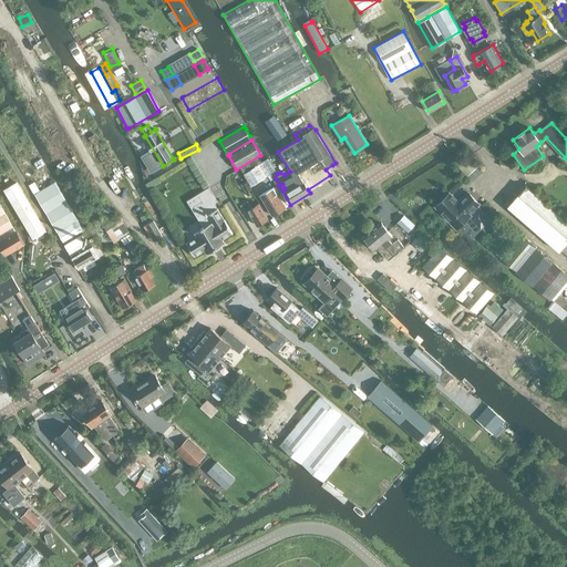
[(456,165),(466,176),(476,166),(467,156),(456,165)]
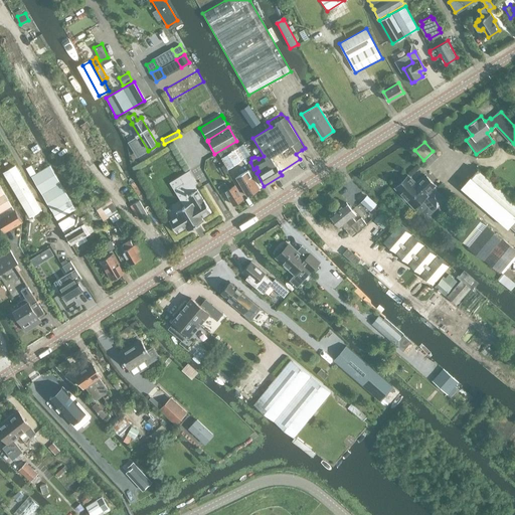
[(220,158),(227,169),(244,159),(237,148),(220,158)]
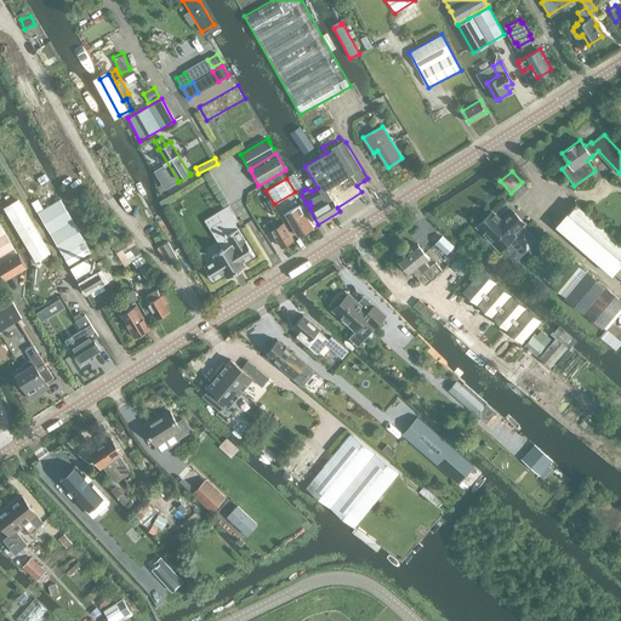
[(38,212),(62,255),(69,266),(91,252),(85,241),(61,199),(38,212)]
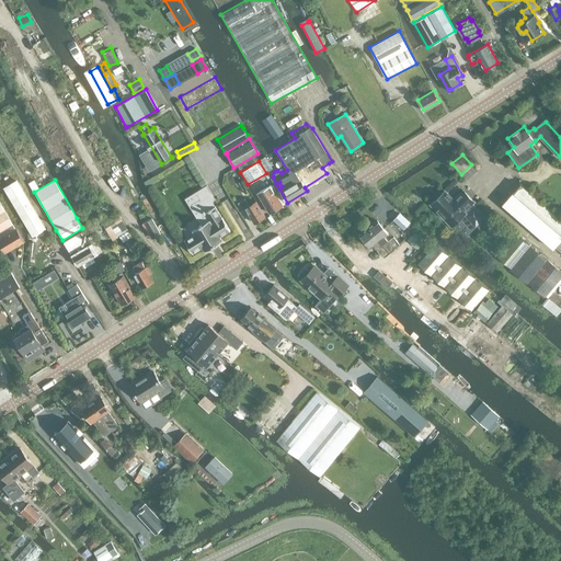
[(243,180),(239,183),(243,191),(248,189),(243,180)]
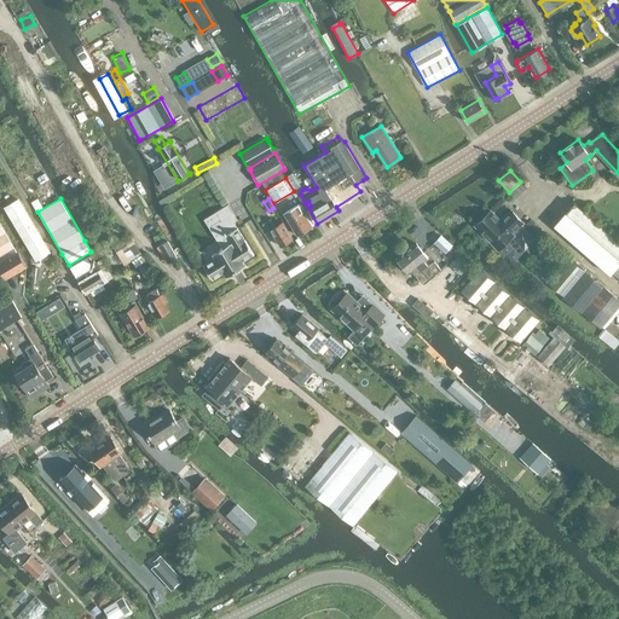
[(50,252),(19,200),(5,208),(35,260),(50,252)]
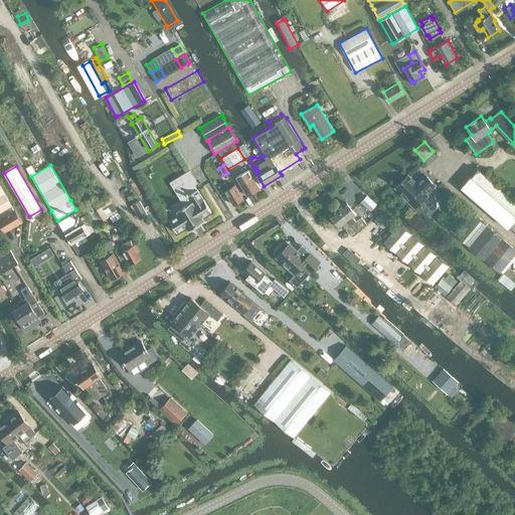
[(462,188),(507,227),(509,226),(514,218),(514,200),(514,201),(477,169),(462,188)]
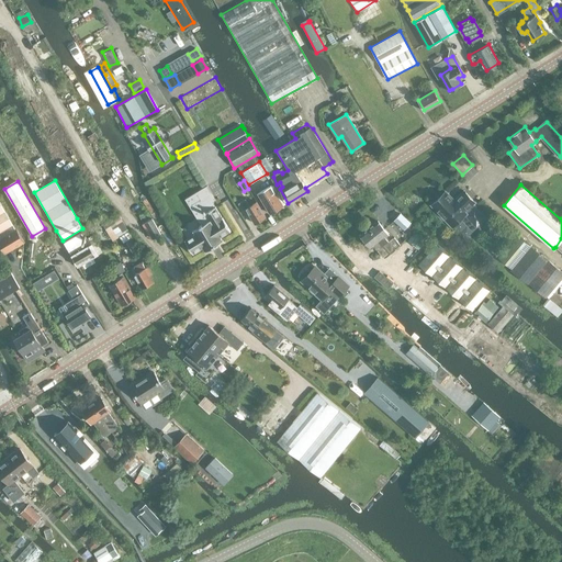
[(271,186),(258,193),(270,214),(283,206),(271,186)]
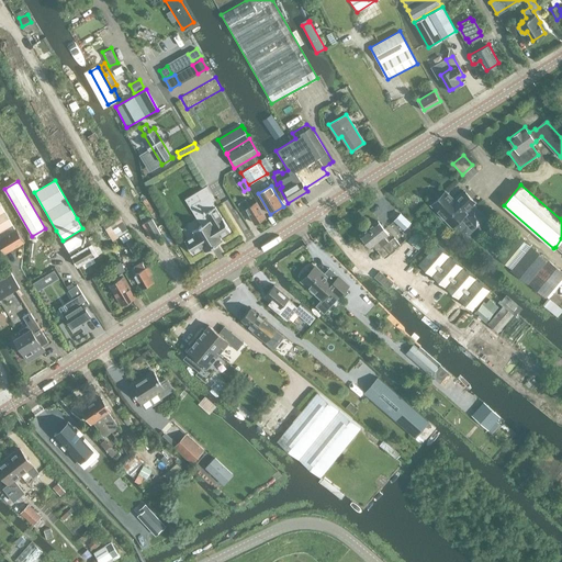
[(476,225),(485,217),(474,206),(472,209),(470,206),(475,202),(464,191),(454,201),(446,192),(431,205),(438,211),(436,213),(442,220),(445,218),(453,226),(462,217),(467,223),(470,220),(476,225)]
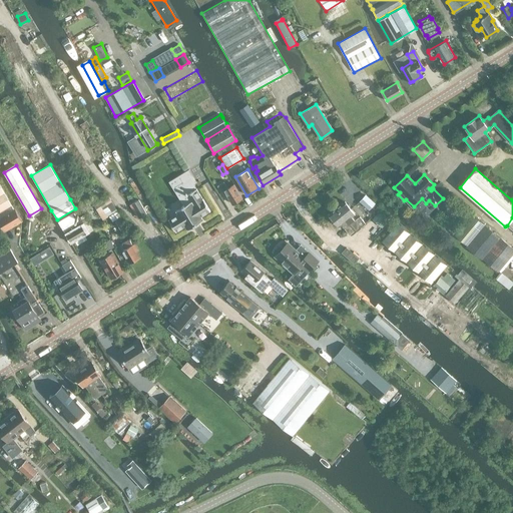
[(168,219),(176,232),(176,231),(185,226),(186,229),(203,219),(202,219),(200,216),(209,211),(210,211),(202,199),(196,190),(196,189),(193,184),(196,182),(196,181),(182,189),(183,190),(183,189),(185,192),(184,192),(186,195),(187,194),(191,201),(184,205),(184,204),(181,205),(182,206),(175,210),(175,211),(176,211),(177,214),(168,219)]
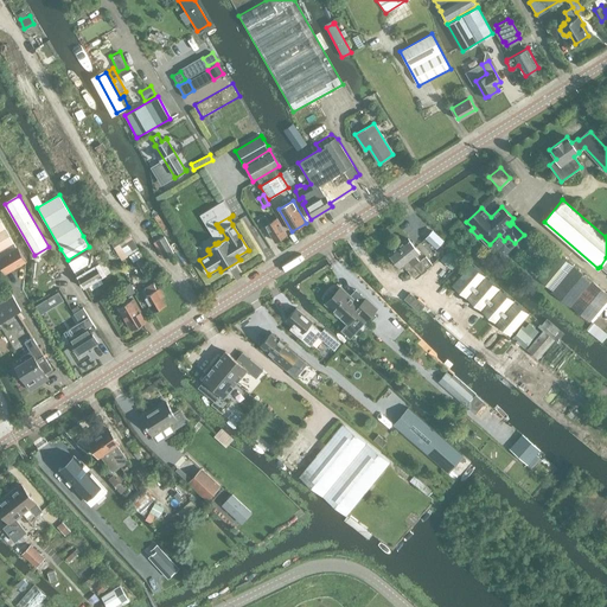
[(261,228),(264,225),(274,242),(287,235),(276,217),(269,222),(264,215),(257,219),(261,228)]
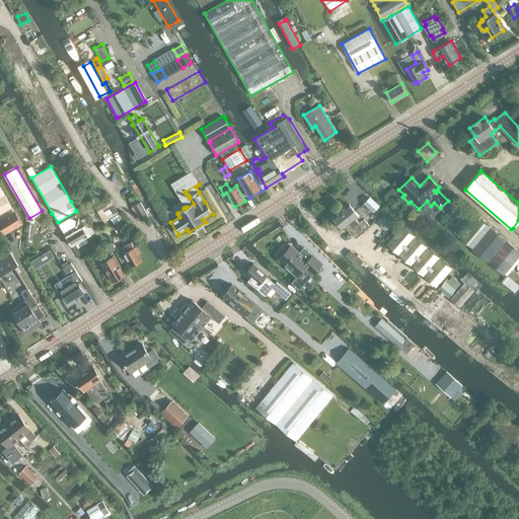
[(0,214),(11,208),(0,188),(0,214)]
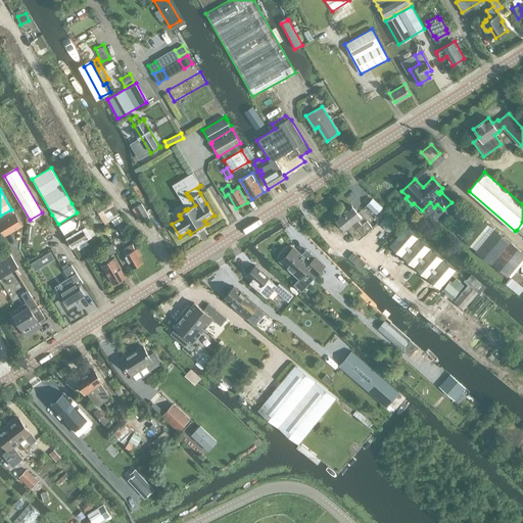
[(107,220),(120,214),(111,197),(99,204),(107,220)]
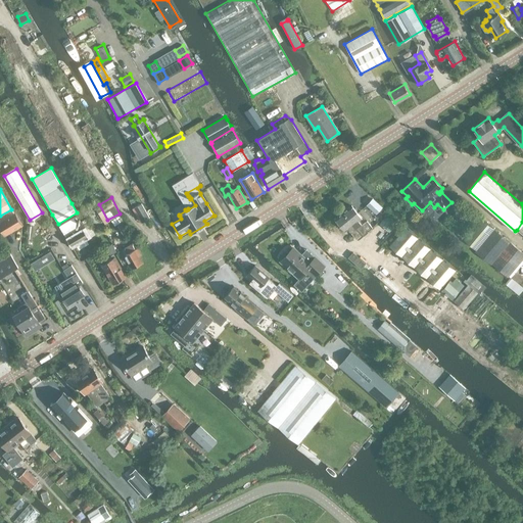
[(367,204),(376,212),(382,207),(373,199),(367,204)]
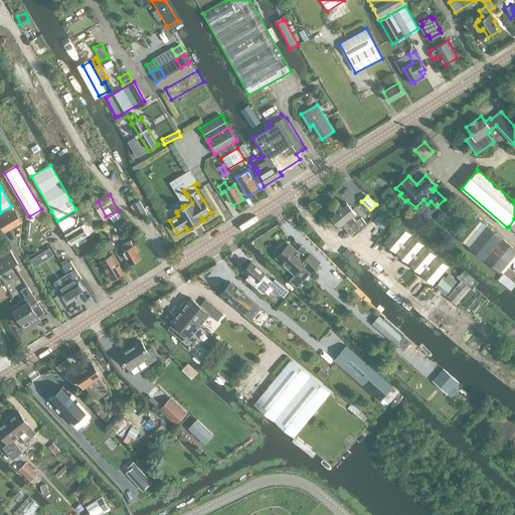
[(139,200),(132,204),(140,218),(147,214),(139,200)]
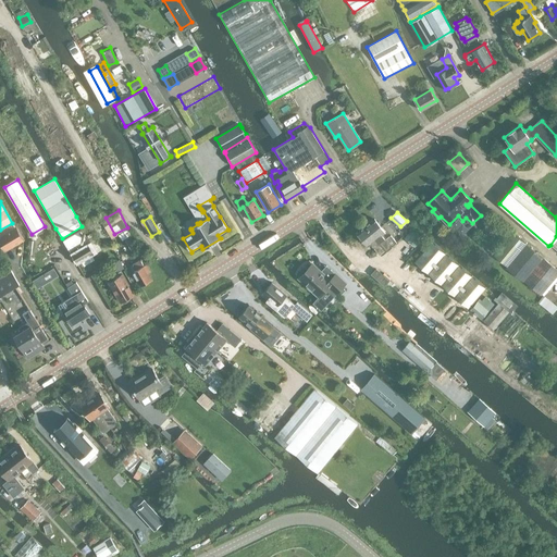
[(366,225),(386,251),(392,247),(391,247),(396,243),(391,236),(385,239),(384,238),(383,235),(385,233),(374,219),(366,225)]
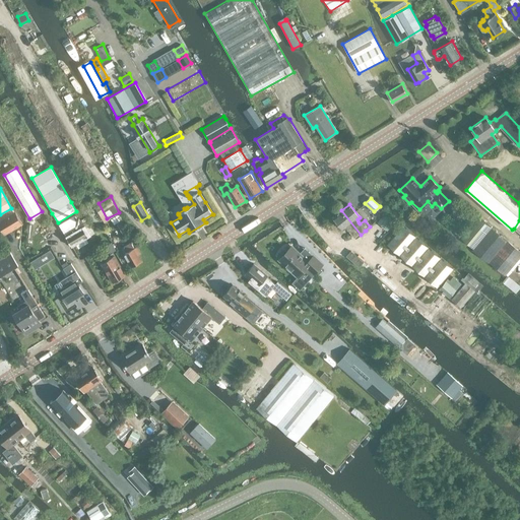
[(0,226),(4,234),(21,224),(12,208),(11,208),(0,214),(0,226)]
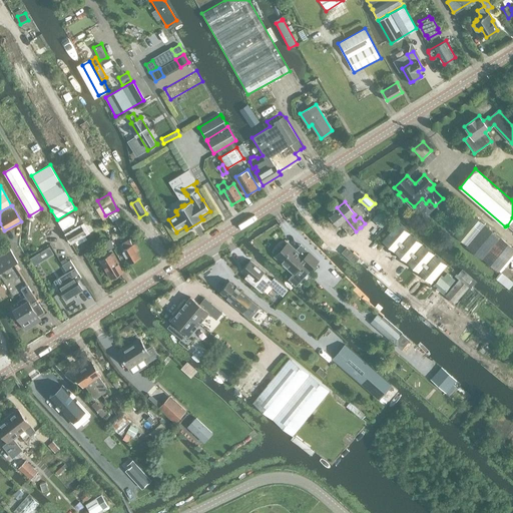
[(356,231),(337,207),(329,213),(339,227),(342,224),(344,226),(343,227),(349,234),(351,234),(352,235),(356,231)]
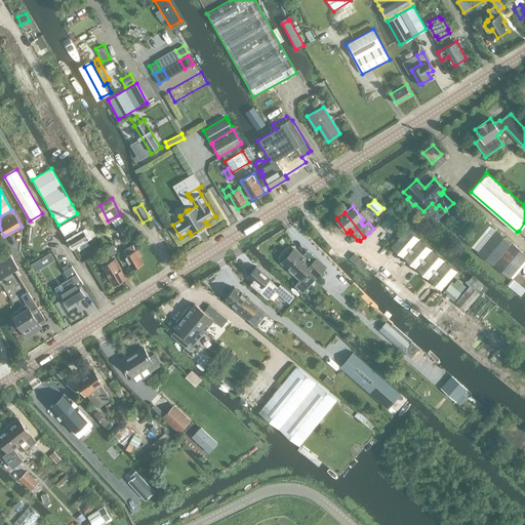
[(390,215),(381,225),(391,233),(399,223),(390,215)]
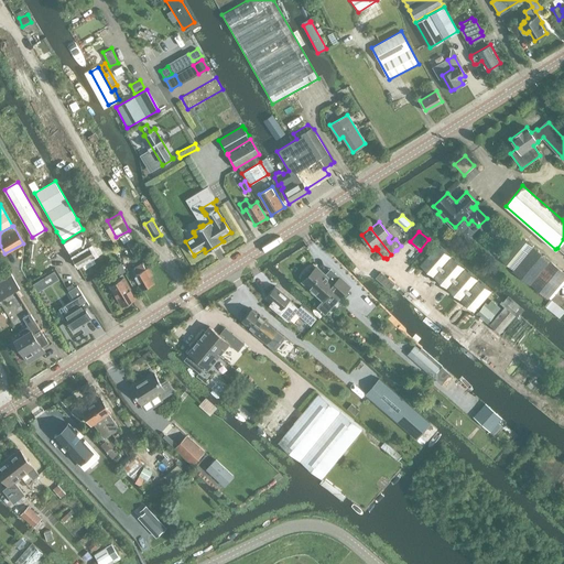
[(64,243),(78,267),(102,252),(93,236),(86,240),(82,232),(64,243)]
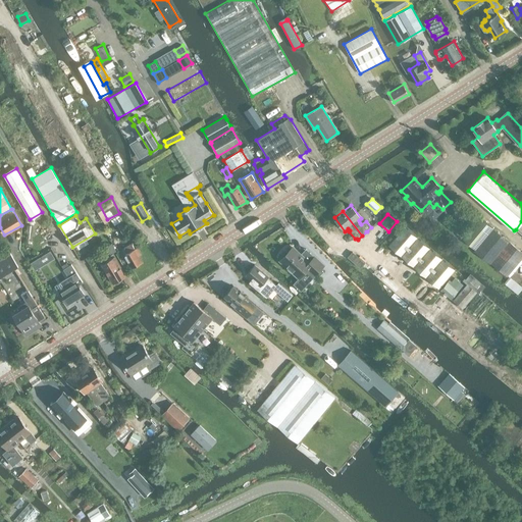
[(388,245),(438,288),(455,269),(405,226),(396,236),(388,245)]
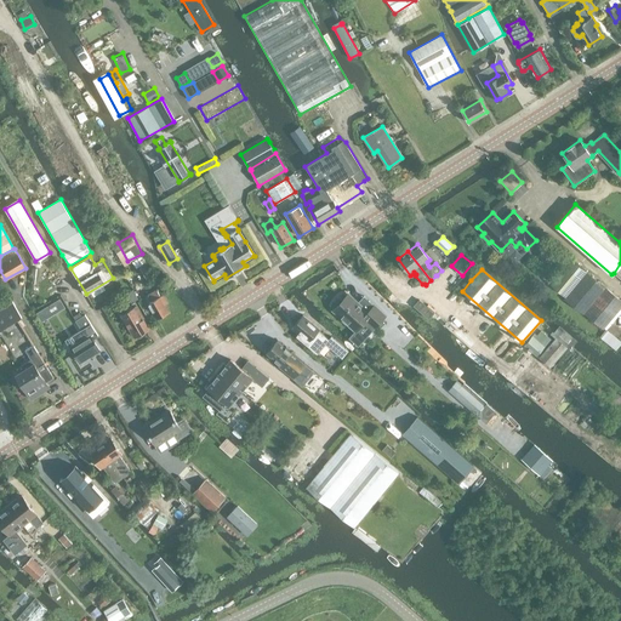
[(620,307),(620,300),(586,272),(564,298),(603,329),(620,307)]
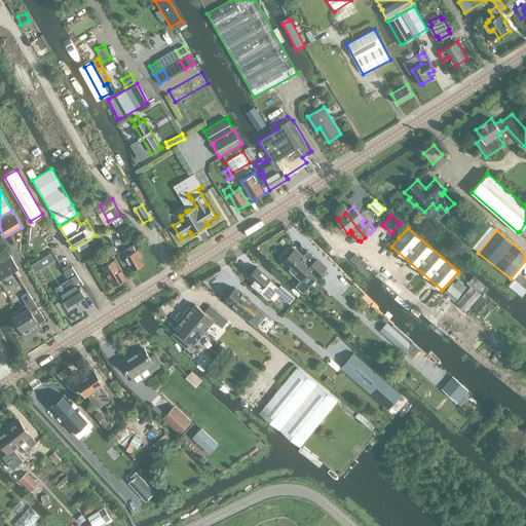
[(113,245),(107,249),(111,256),(117,253),(113,245)]
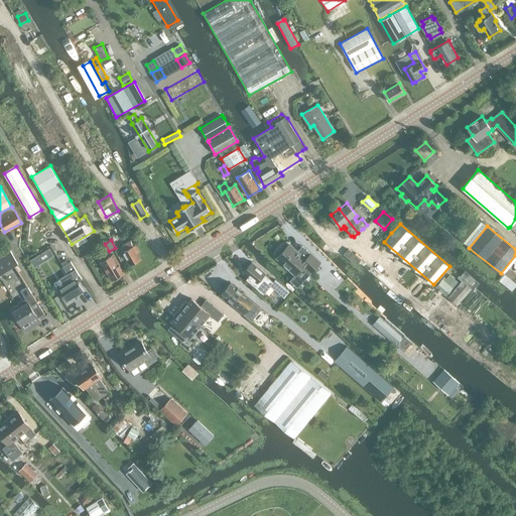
[(135,245),(133,246),(129,240),(122,245),(125,250),(123,251),(131,265),(140,260),(136,253),(138,252),(135,245)]
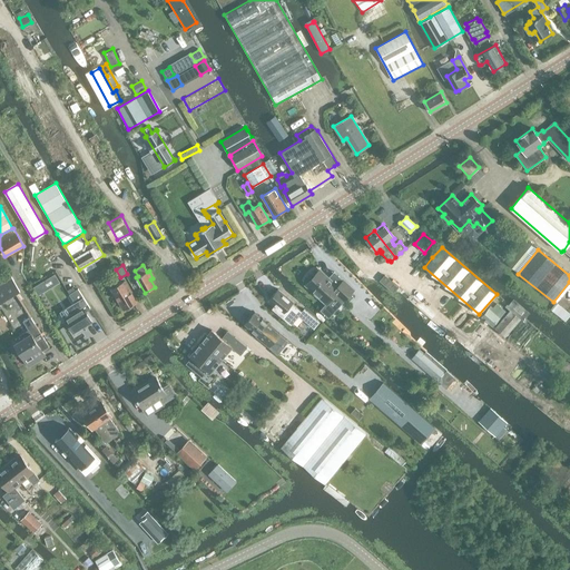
[(353,290),(343,281),(338,286),(334,283),(333,284),(318,271),(315,274),(313,274),(308,278),(310,281),(306,284),(314,291),(313,293),(317,297),(320,296),(326,303),(334,295),(335,297),(337,295),(343,301),(353,290)]
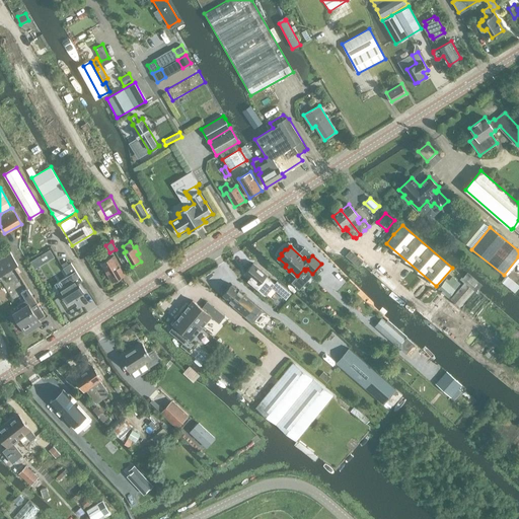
[(7,247),(0,251),(0,277),(18,267),(7,247)]
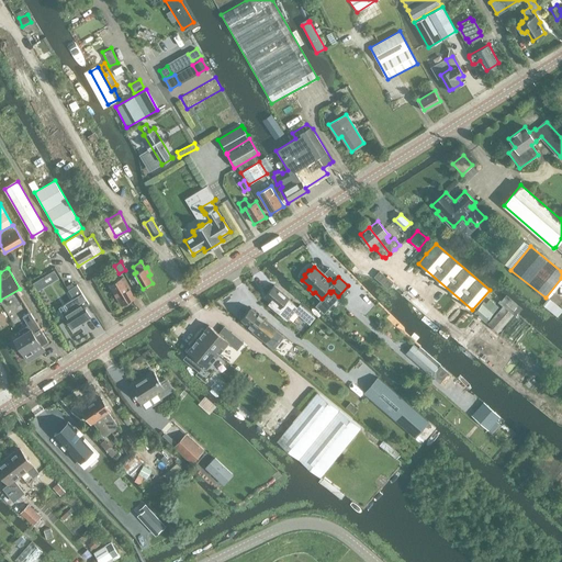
[(33,279),(36,289),(60,280),(56,270),(33,279)]
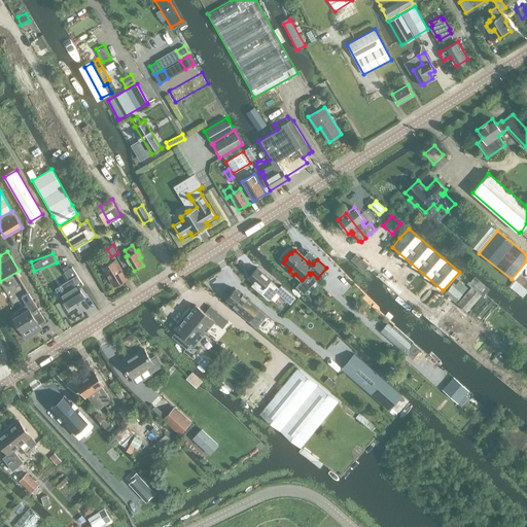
[(108,262),(103,266),(114,286),(116,285),(117,286),(119,285),(120,284),(120,283),(127,279),(113,256),(107,260),(108,262)]
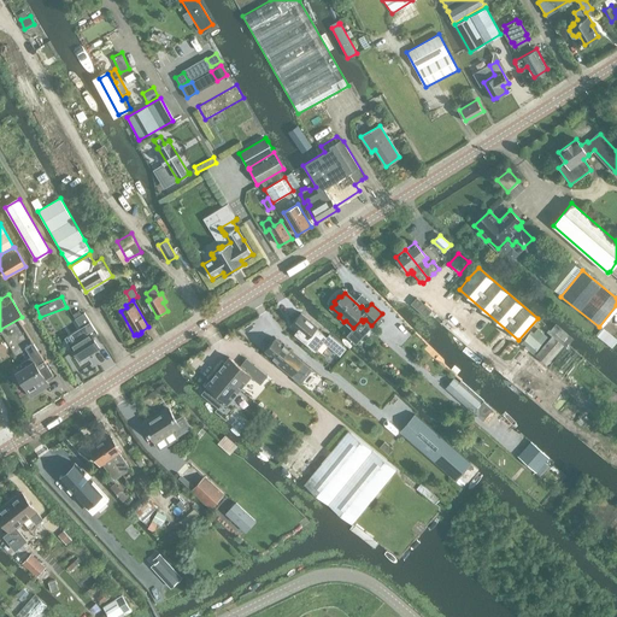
[(289,323),(297,329),(300,331),(297,336),(313,350),(322,340),(338,353),(345,346),(327,331),(324,335),(309,322),(310,321),(299,311),(289,323)]
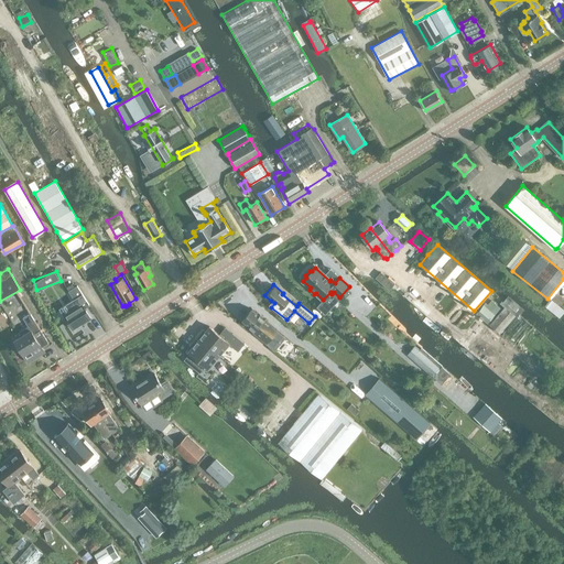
[(79,304),(63,315),(73,329),(90,317),(85,308),(89,305),(77,285),(68,291),(74,300),(76,299),(79,304)]
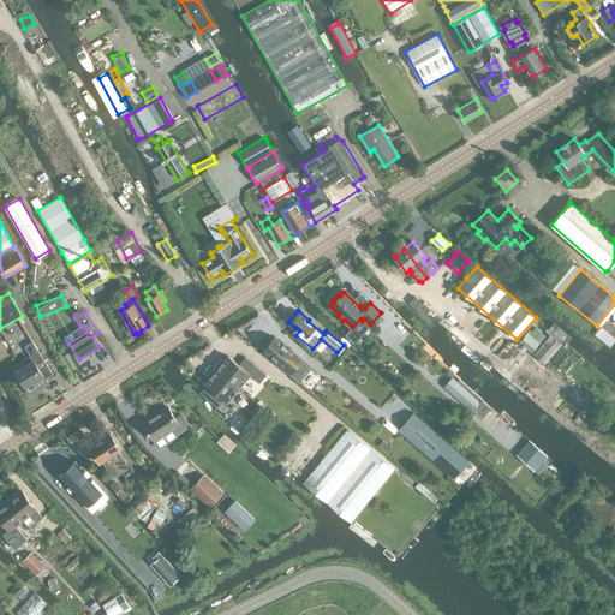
[(554,322),(549,328),(548,329),(547,328),(544,330),(549,335),(532,354),(544,364),(561,345),(563,347),(571,338),(554,322)]
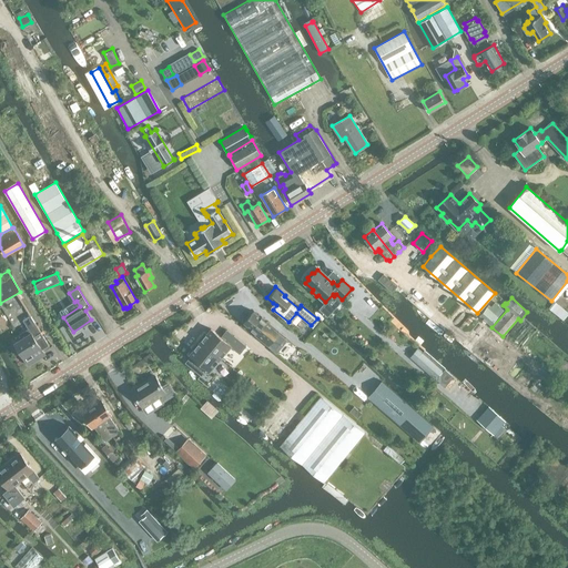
[(488,304),(487,306),(479,316),(490,325),(498,316),(495,314),(500,307),(495,303),(492,306),(488,304)]
